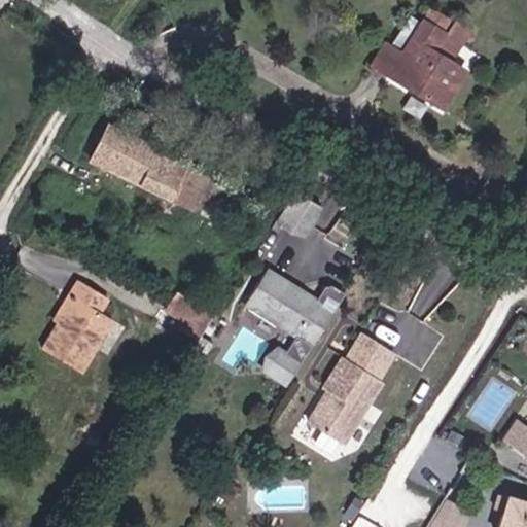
[(432,1),(419,24),(402,53),(388,78),(440,107),(461,70),(441,58),(449,41),(442,36),(454,13),(432,1)]
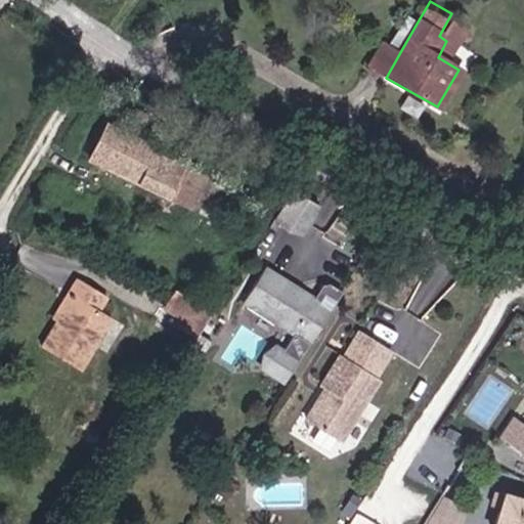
[(400,52),(417,24),(403,16),(387,45),(400,52)]
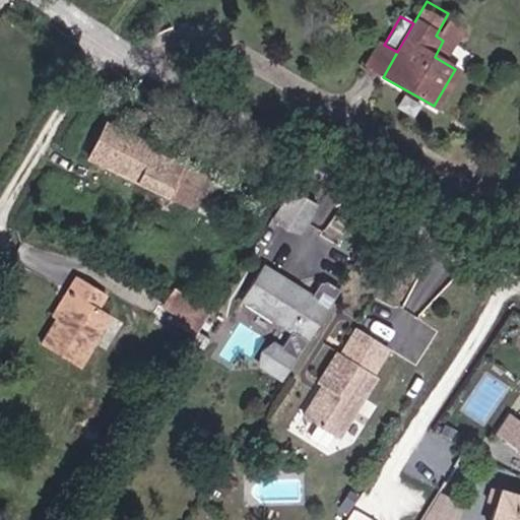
[(383,77),(397,52),(384,45),(380,43),(366,68),(383,77)]
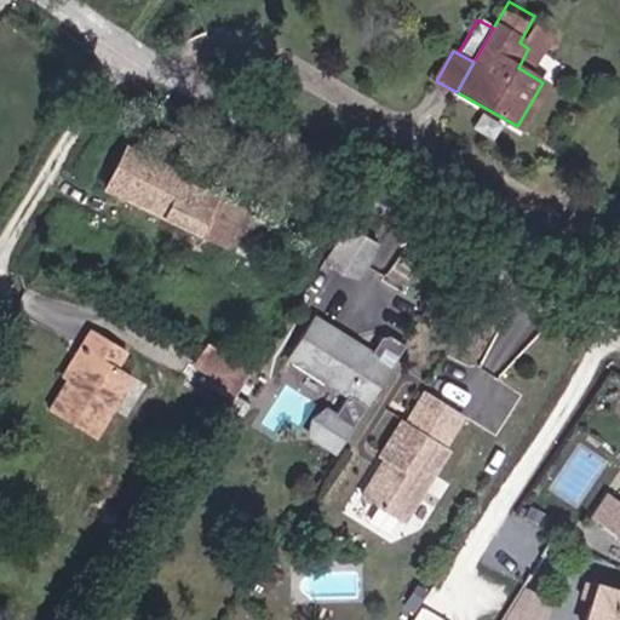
[(225,246),(245,205),(181,174),(194,145),(160,130),(148,155),(124,144),(103,189),(225,246)]
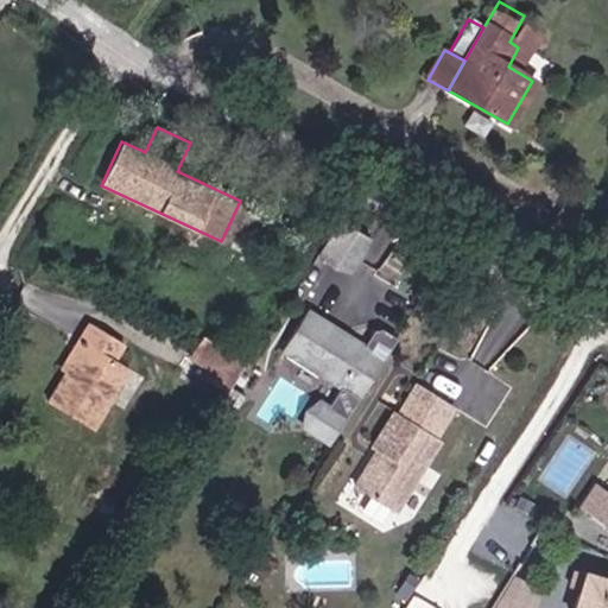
[(367,239),(336,220),(318,249),(347,267),(353,260),(367,239)]
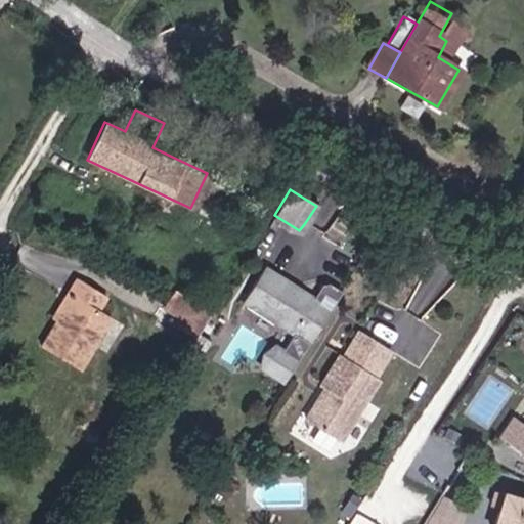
[(286,384),(309,345),(342,293),(329,285),(321,287),(313,299),(264,268),(243,303),(294,336),(284,353),(276,349),(266,365),(267,373),(286,384)]
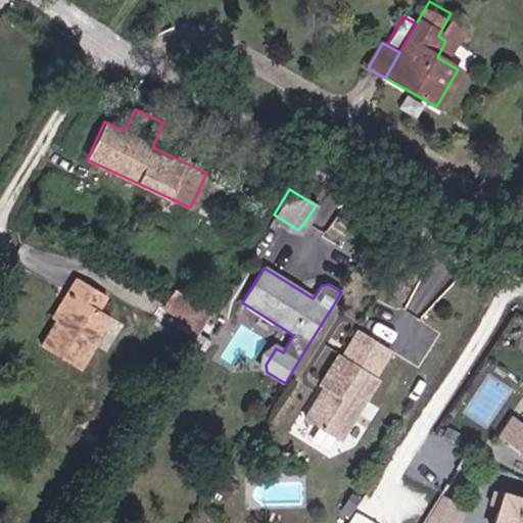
[(77,278),(61,302),(66,305),(41,346),(80,370),(111,317),(98,308),(105,296),(77,278)]
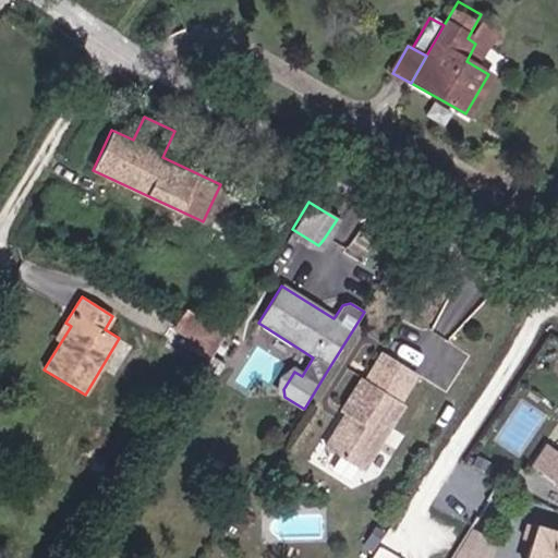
[(207,360),(225,331),(187,310),(176,328),(192,337),(185,347),(207,360)]
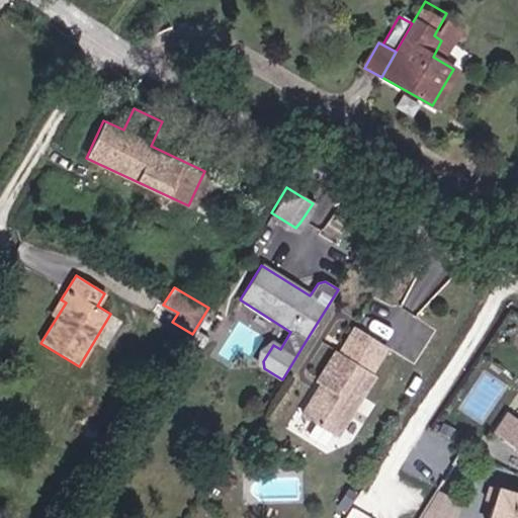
[(183,349),(195,357),(219,319),(218,313),(208,308),(192,334),(183,349)]
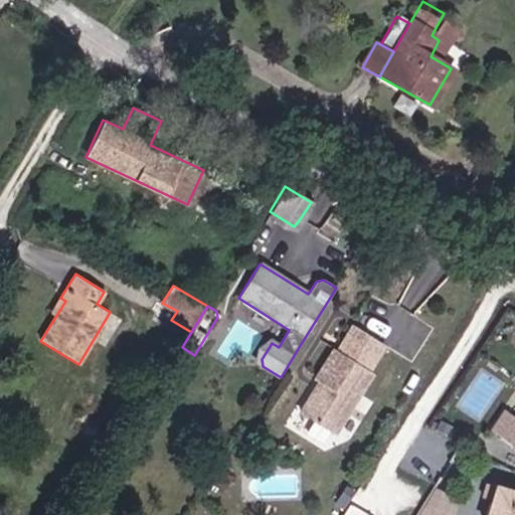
[(335,351),(317,379),(322,382),(302,413),(334,434),(371,373),(368,371),(384,346),(354,327),(338,353),(335,351)]
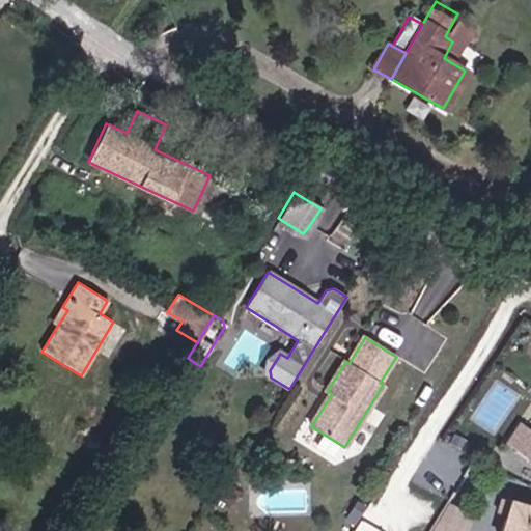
[(530,417),(523,426),(522,425),(508,444),(530,460),(530,417)]
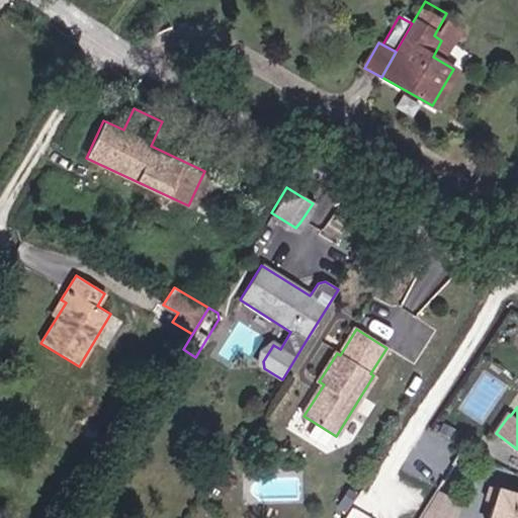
[(489,517),(517,517),(517,494),(499,488),(489,517)]
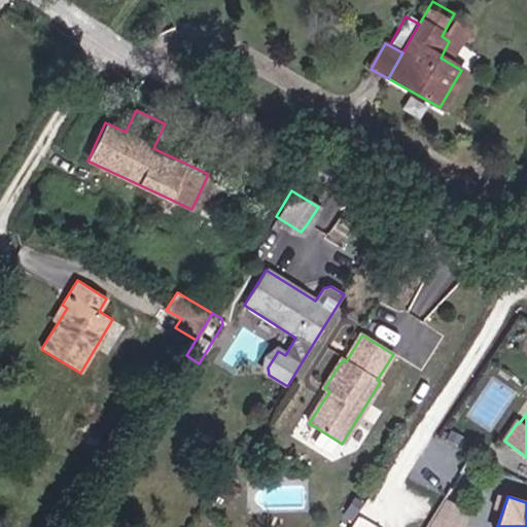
[(461,506),(454,524),(461,526),(464,526),(471,512),(461,506)]
